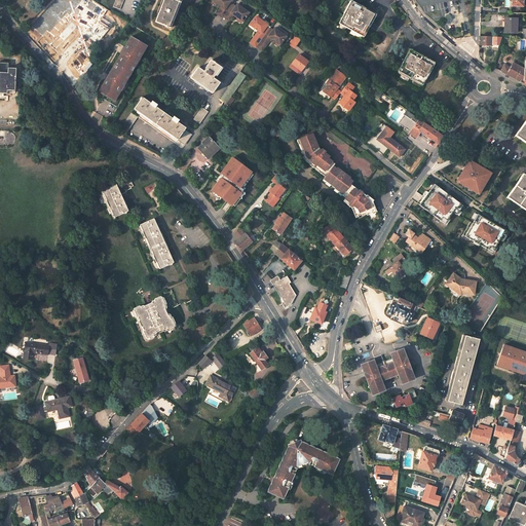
[(76,0),(62,0),(34,31),(51,47),(73,25),(103,43),(117,26),(76,0)]
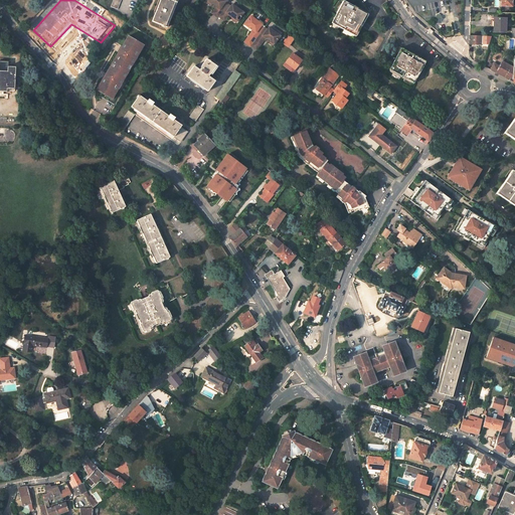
[(122,0),(114,0),(112,7),(119,10),(122,0)]
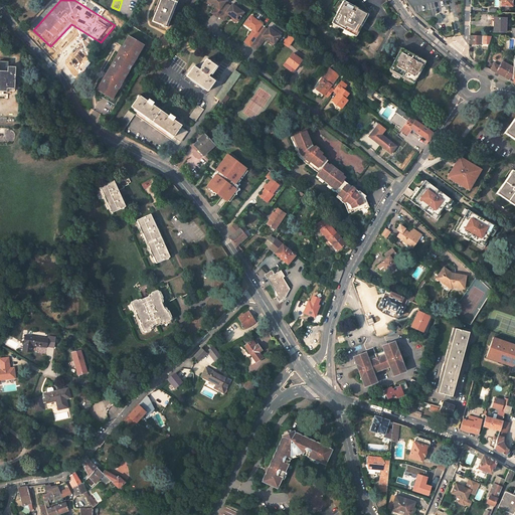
[(175,0),(160,0),(152,21),(165,26),(175,0)]
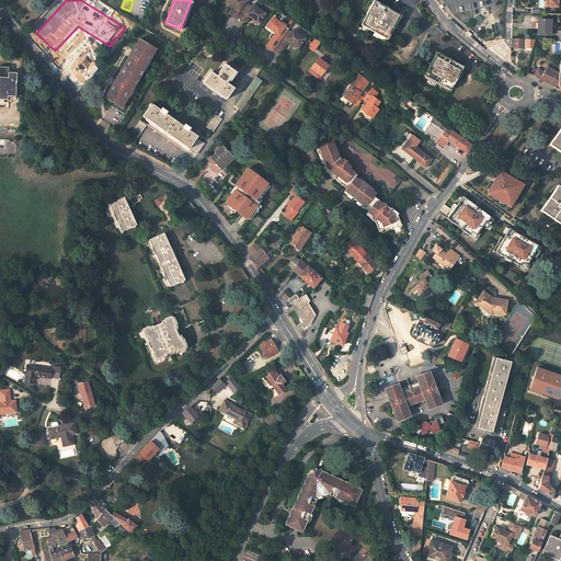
[(245,3),(241,0),(228,0),(227,3),(235,9),(236,10),(231,16),(238,21),(239,20),(245,24),(250,18),(252,19),(260,24),(266,15),(254,6),(252,9),(249,6),(248,8),(244,4),(245,3)]
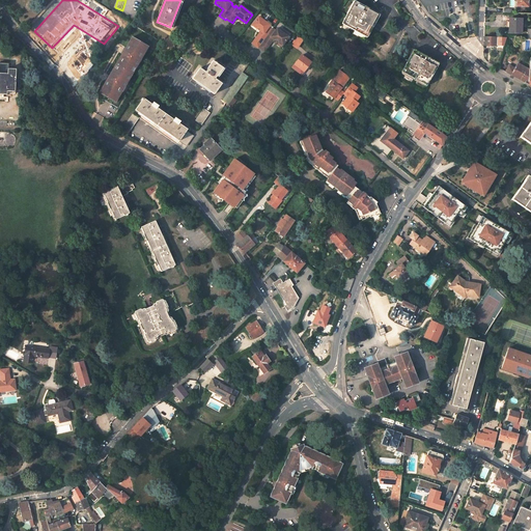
[(380,15),(355,1),(342,23),(368,37),(380,15)]
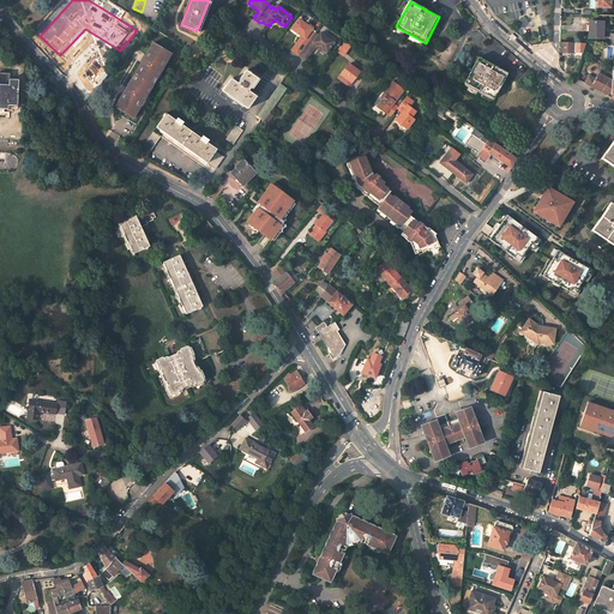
[(318,36),(314,34),(313,35),(309,31),(312,29),(298,19),(290,30),(300,37),(295,44),(304,49),(304,48),(312,53),(317,46),(318,47),(326,53),(333,42),(320,32),(318,36)]
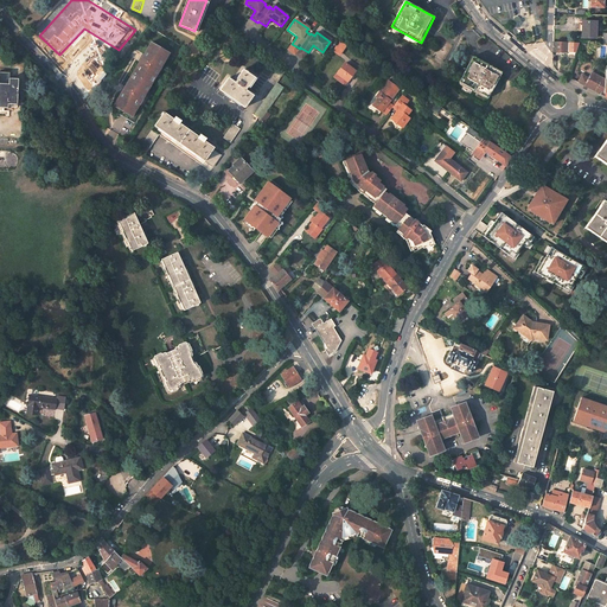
[(596,21),(583,21),(582,37),(596,38),(596,21)]
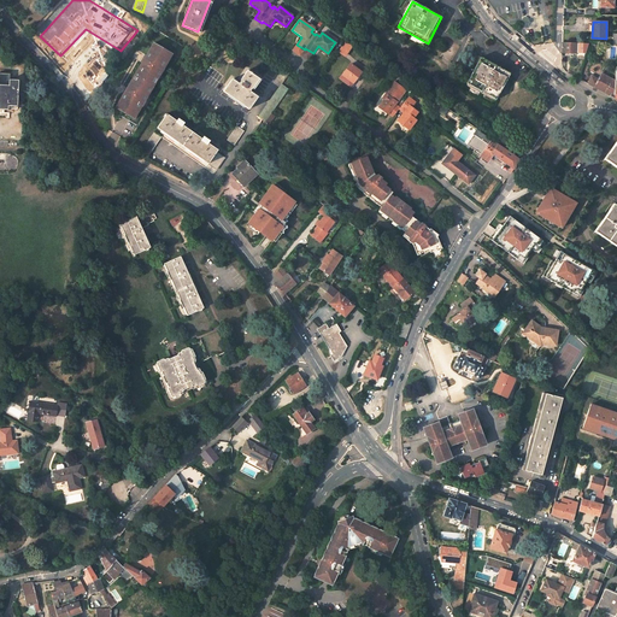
[(66,60),(77,68),(92,47),(81,40),(66,60)]
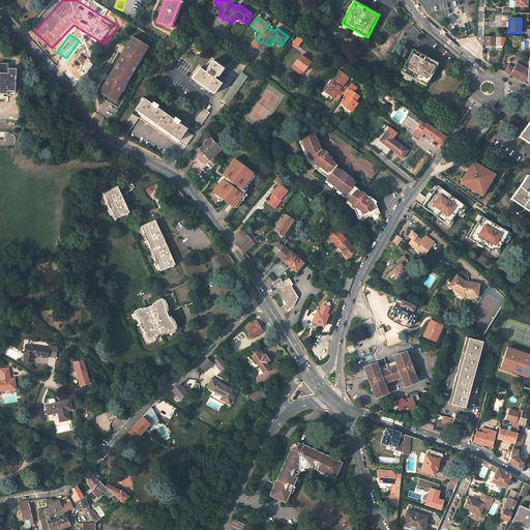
[(303,38),(298,34),(292,45),(297,48),(303,38)]
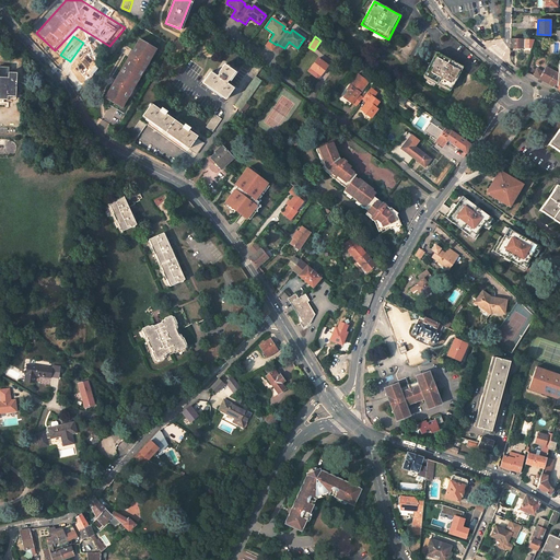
[(511,48),(525,49),(525,39),(511,38),(511,48)]
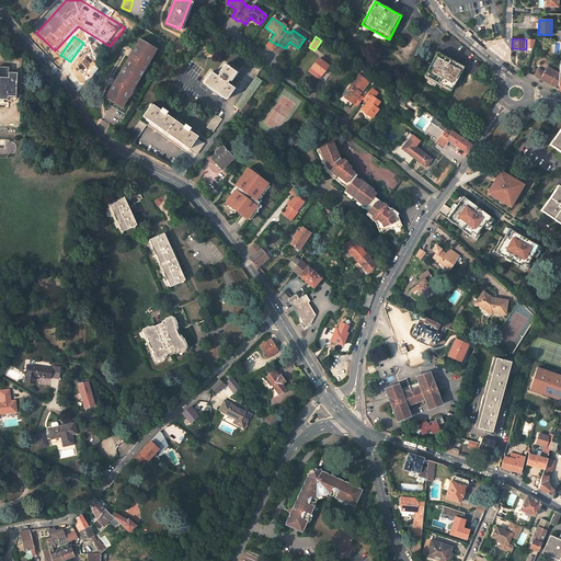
[(155,48),(140,39),(134,50),(135,50),(132,58),(130,57),(116,80),(118,80),(114,88),(113,87),(106,98),(121,106),(125,100),(126,100),(128,96),(129,98),(132,93),(133,93),(137,88),(134,86),(144,69),(146,70),(149,67),(147,66),(151,59),(150,59),(152,56),(151,55),(155,48)]
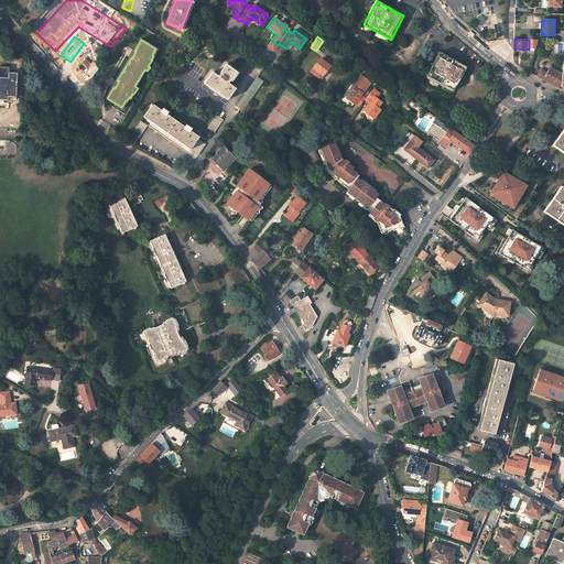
[(274,51),(279,45),(271,41),(268,46),(274,51)]
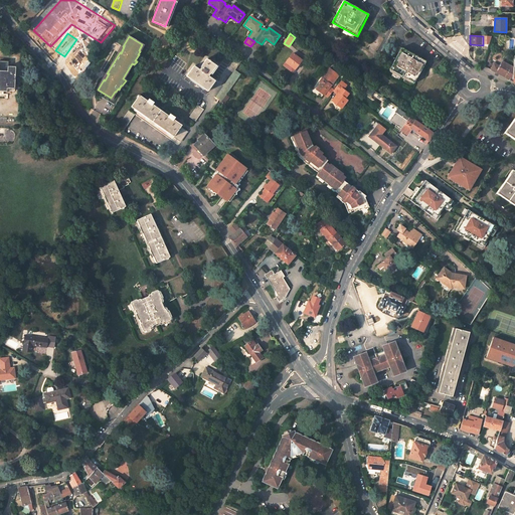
[(258,50),(262,44),(254,40),(254,41),(250,46),(258,50)]
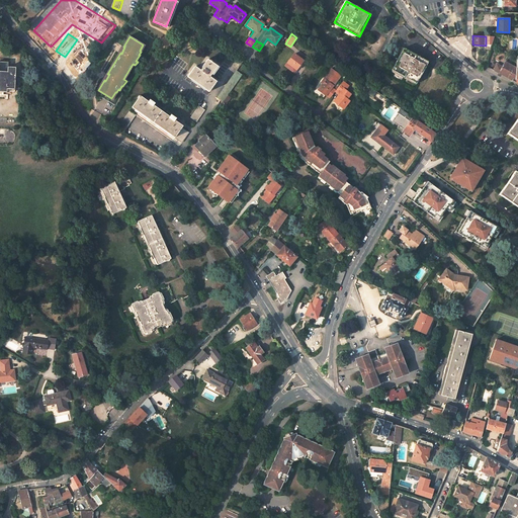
[(429,61),(406,48),(403,54),(404,55),(400,60),(399,60),(393,69),(417,83),(423,73),(421,72),(424,66),(426,67),(429,61)]
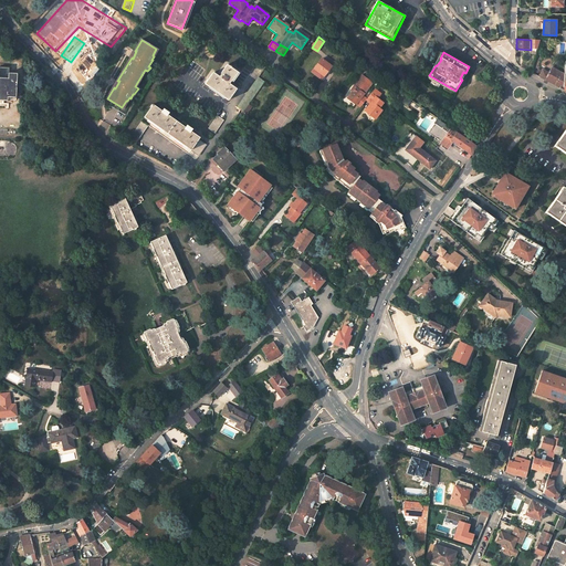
[(333,65),(322,58),(314,69),(325,75),(333,65)]
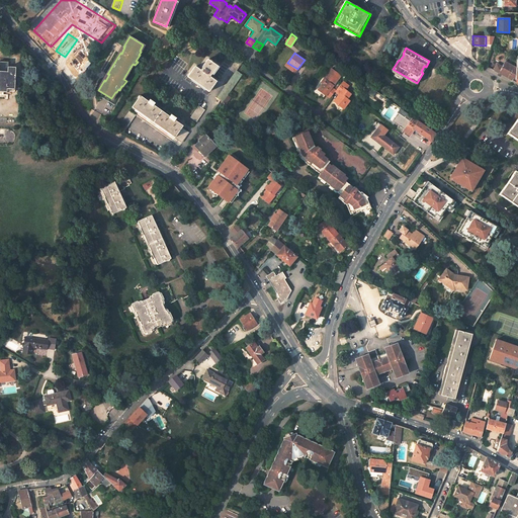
[(219,67),(208,60),(202,68),(203,68),(201,71),(195,67),(188,77),(210,92),(218,81),(210,77),(211,75),(212,75),(219,67)]
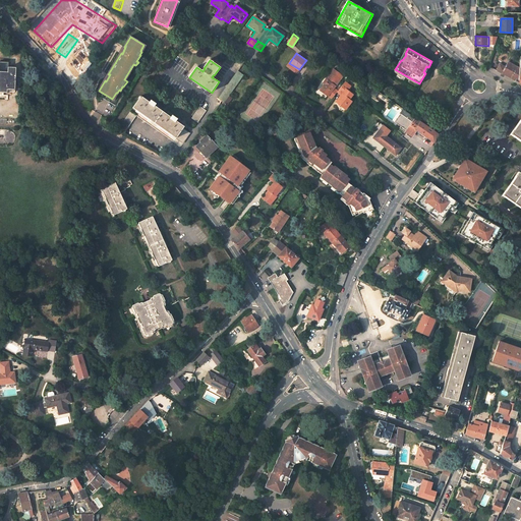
[(0,71),(8,72),(8,67),(9,62),(0,61),(0,71)]
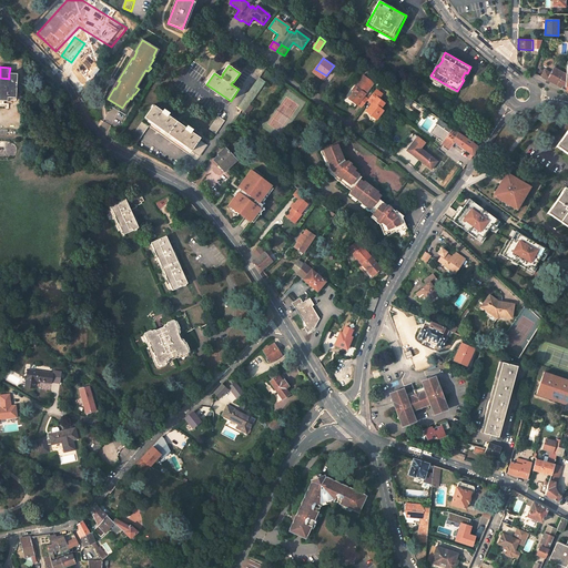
[(543,77),(561,88),(564,85),(566,87),(567,74),(555,68),(550,75),(545,72),(543,77)]
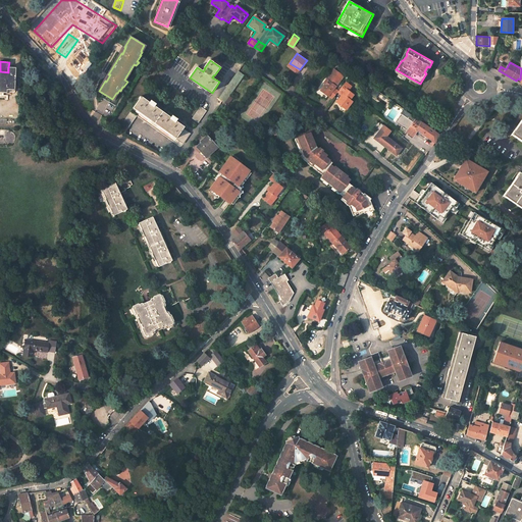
[(300,69),(290,63),(288,66),(298,73),(300,69)]
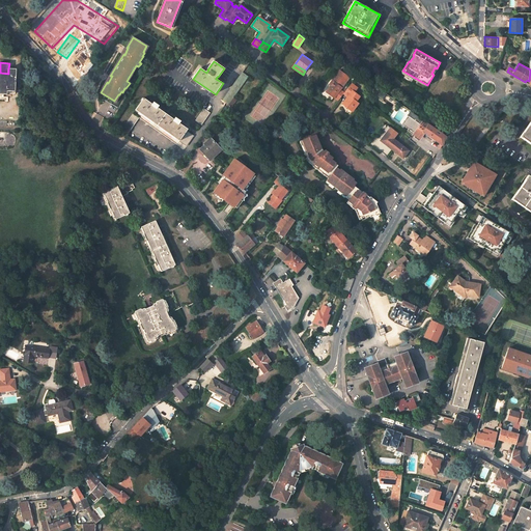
[(76,82),(83,72),(76,65),(67,75),(76,82)]
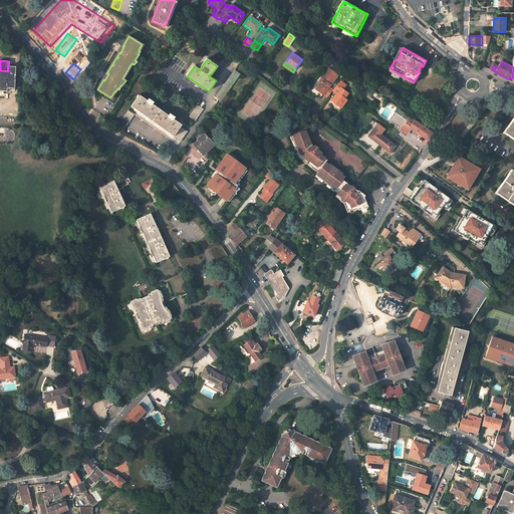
[(0,91),(8,92),(8,91),(15,91),(16,67),(8,66),(8,71),(0,70),(0,91)]
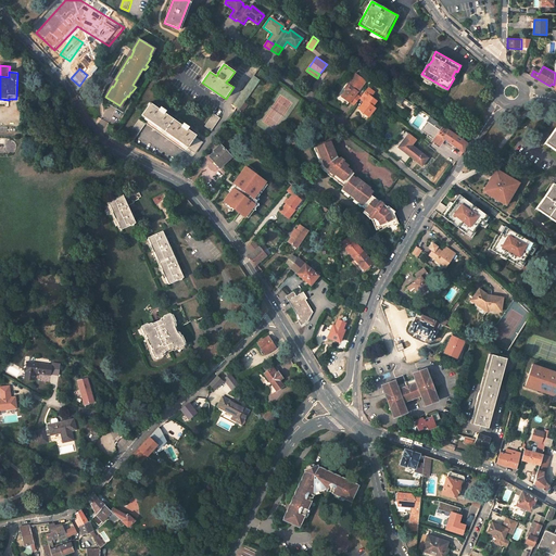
[(341,98),(350,104),(351,102),(356,105),(362,98),(356,95),(366,83),(356,75),(348,86),(351,88),(349,92),(346,91),(341,98)]
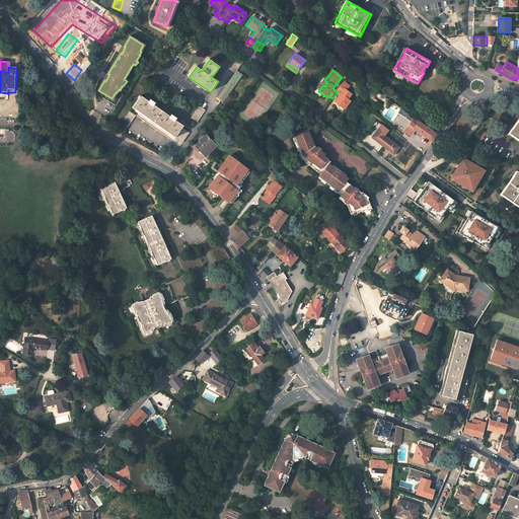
[(244,75),(238,71),(219,97),(225,102),(244,75)]
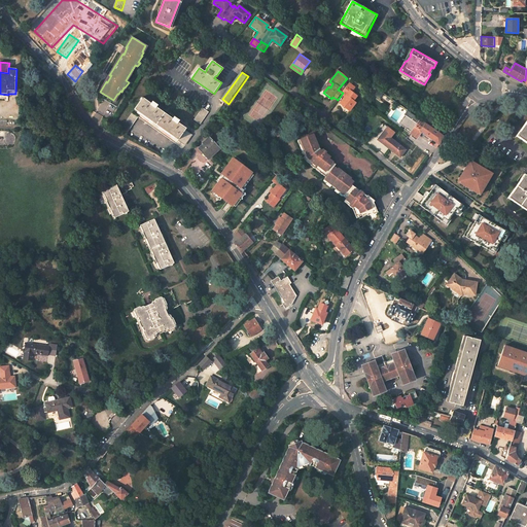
[(345,106),(351,110),(358,102),(355,100),(359,95),(354,91),(356,88),(350,83),(343,93),(347,96),(344,101),(347,103),(345,106)]
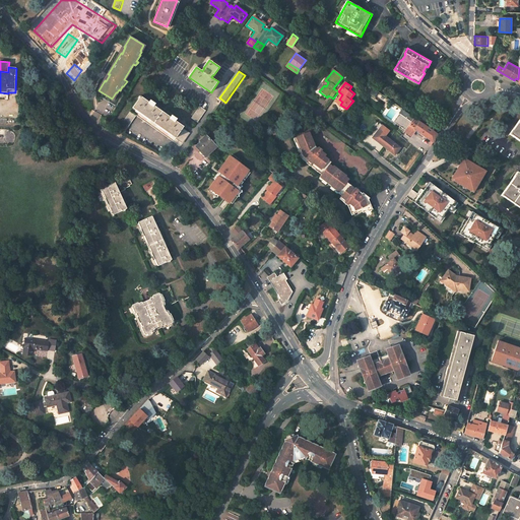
[(184,127),(141,96),(133,108),(134,109),(123,123),(125,124),(122,129),(126,131),(137,117),(174,142),(176,138),(184,143),(191,133),(183,128),(184,127)]
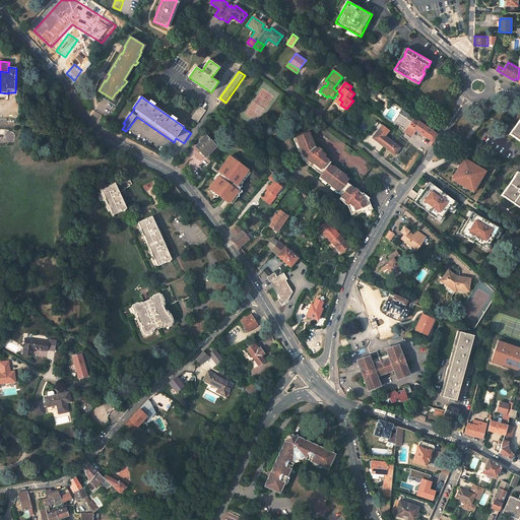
[(196,106),(189,117),(196,122),(204,111),(196,106)]
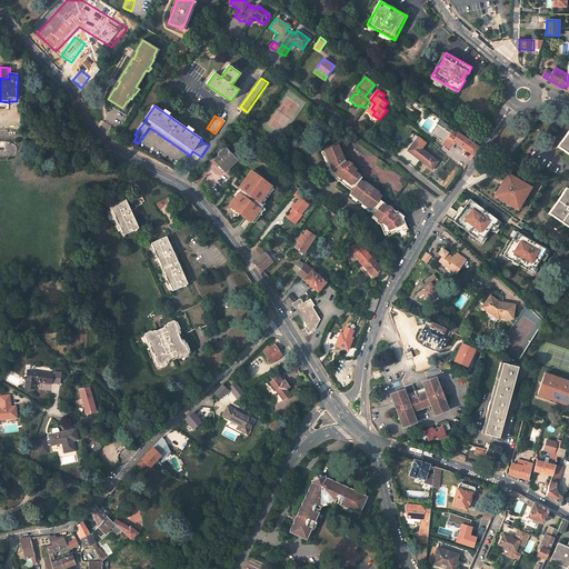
[(431,132),(438,138),(445,130),(437,125),(431,132)]
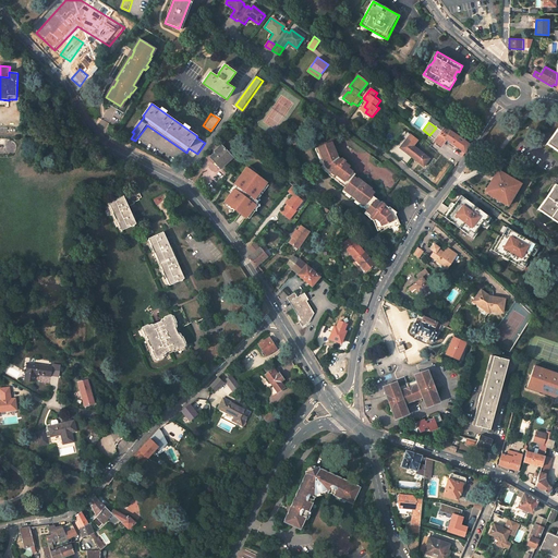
[(429,135),(429,136),(440,144),(446,138),(465,153),(470,144),(439,122),(436,128),(429,135)]
